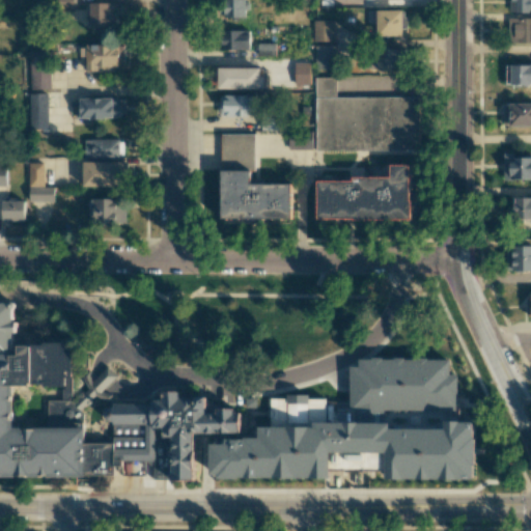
[(246,0),(222,0),(223,18),(247,17),(246,0)]
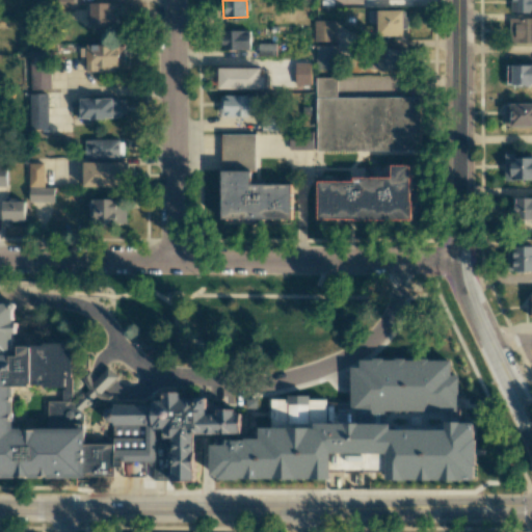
[(531,10),(531,0),(510,0),(510,10),(531,10)]
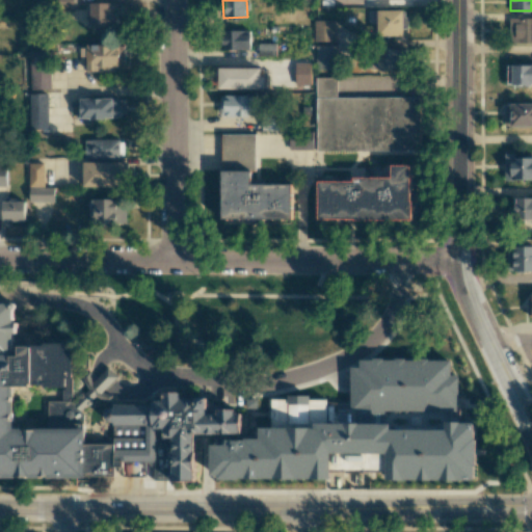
[(88,26),(116,26),(116,3),(88,3),(88,26)]
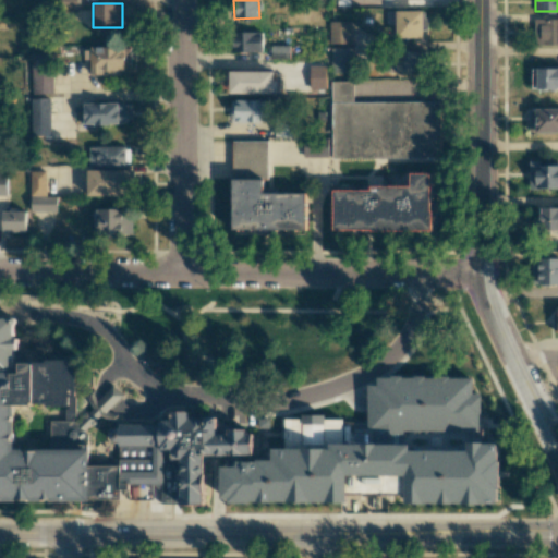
[(425,10),(396,10),(396,37),(426,37),(425,10)]
